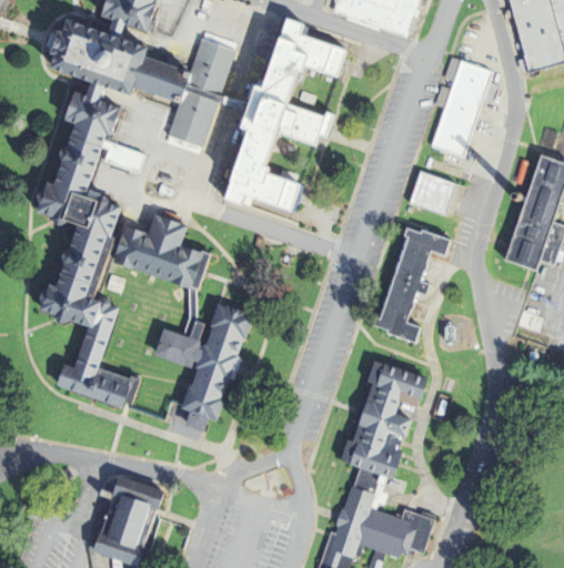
[(161,0),(151,28),(129,20),(124,32),(155,43),(152,53),(191,67),(180,99),(142,85),(139,93),(108,82),(102,98),(124,105),(114,133),(110,132),(108,141),(145,154),(139,172),(130,169),(128,173),(109,166),(110,162),(103,160),(108,149),(106,148),(89,193),(100,198),(101,195),(106,193),(112,195),(113,200),(112,202),(124,206),(121,216),(123,217),(114,246),(97,298),(99,300),(104,296),(110,298),(112,304),(112,305),(120,307),(99,367),(131,378),(132,376),(141,379),(132,405),(126,403),(123,409),(58,386),(66,364),(76,367),(90,326),(72,320),(67,322),(60,321),(60,317),(59,315),(43,310),(46,302),(43,297),(44,292),(50,291),(52,283),(59,285),(68,262),(64,256),(67,250),(72,249),(81,223),(70,219),(69,222),(64,225),(58,222),(56,217),(39,212),(42,202),(40,198),(42,191),(47,190),(50,180),(57,182),(66,159),(62,153),(64,148),(70,145),(79,121),(68,118),(78,89),(90,93),(96,78),(57,63),(61,51),(58,50),(66,27),(69,28),(73,14),(112,29),(117,17),(104,12),(108,0),(161,0)]
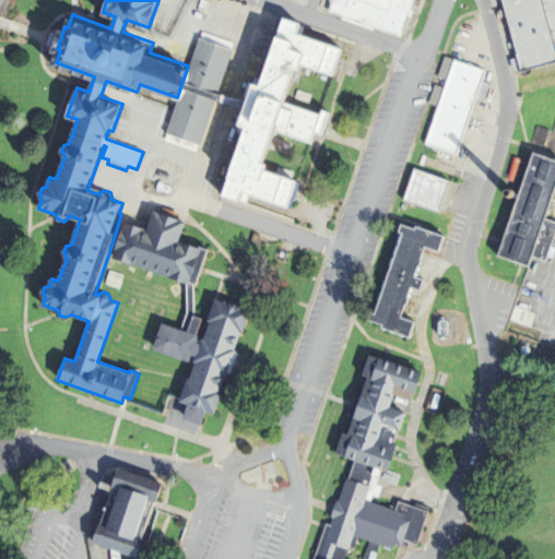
[(327,10),(330,1),(327,0),(414,0),(402,36),(374,25),(373,28),(340,18),(341,15),(327,10)]
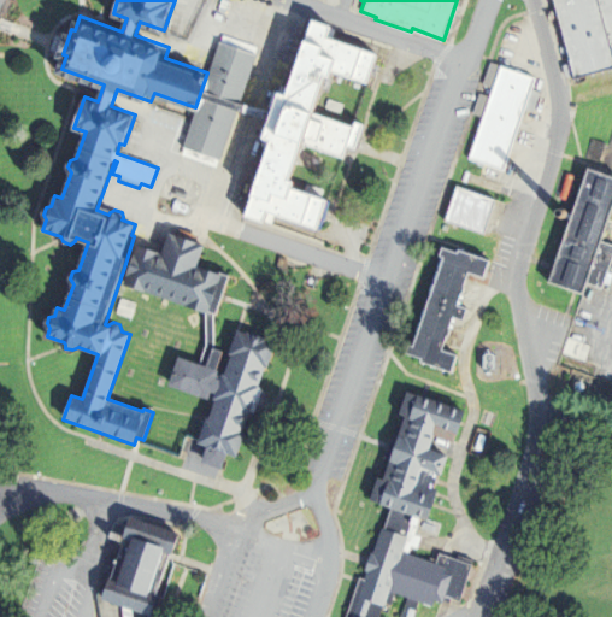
[(611,66),(569,78),(547,0),(611,0),(611,66)]
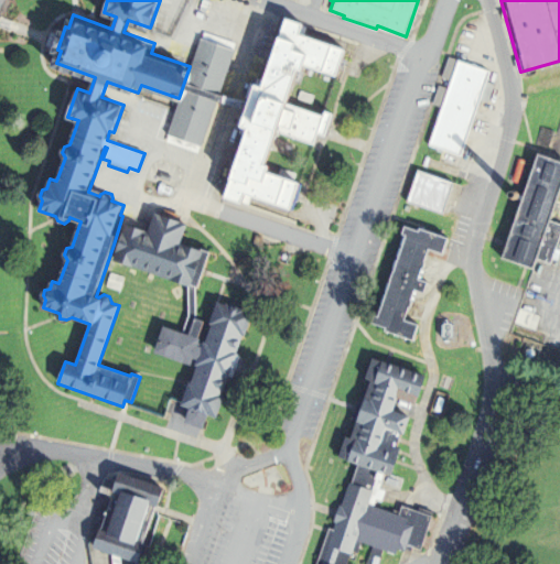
[(221,199),(245,127),(241,126),(256,84),(259,85),(282,19),(300,24),(297,33),(330,44),(330,46),(340,50),(331,76),(320,72),(321,71),(305,65),(304,68),(300,67),(289,99),(293,101),(291,109),(316,118),(318,112),(325,115),(318,137),(311,134),(307,145),(277,134),(266,165),(270,166),(268,174),(283,180),(282,181),(294,185),(286,210),(239,195),(236,205),(221,199)]
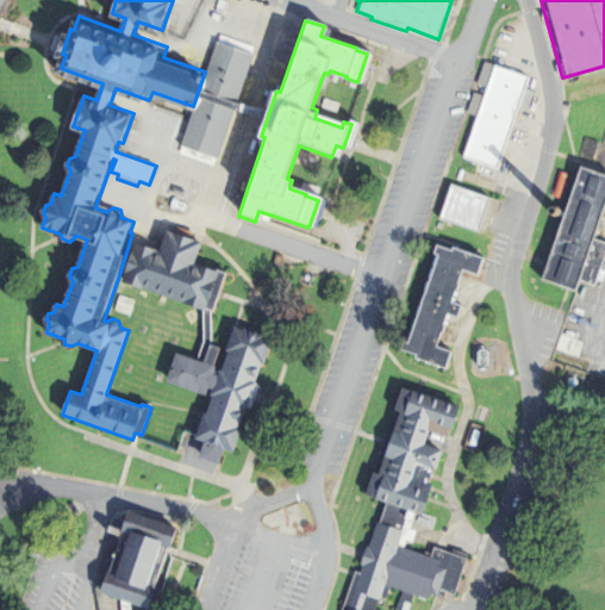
[(193,106),(179,145),(180,145),(176,153),(211,165),(213,157),(216,157),(254,54),(249,53),(251,47),(218,35),(213,47),(214,47),(205,72),(193,106)]
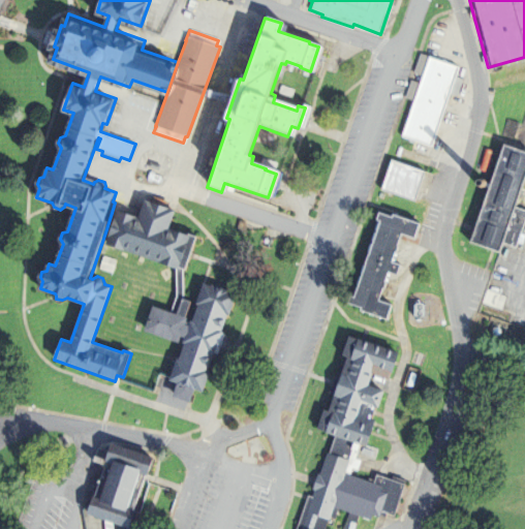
[(402,134),(413,100),(403,97),(409,79),(420,83),(423,75),(411,72),(419,52),(460,66),(456,76),(461,79),(456,96),(449,93),(431,145),(402,134)]
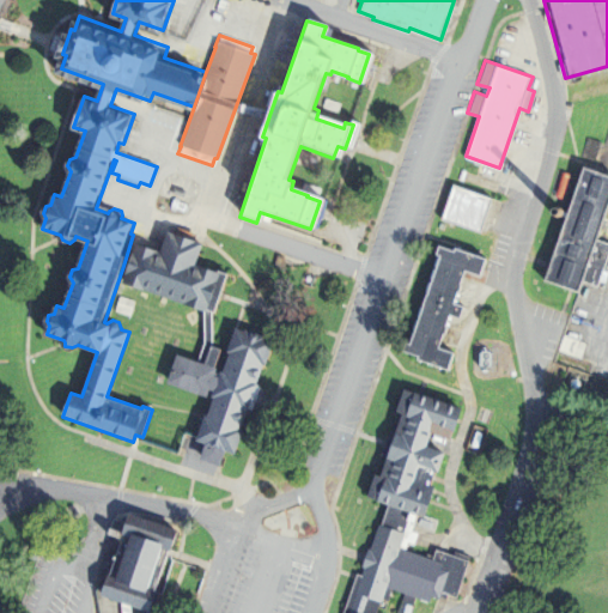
[(540,280),(581,167),(607,175),(607,199),(594,240),(605,244),(590,286),(578,281),(575,292),(540,280)]
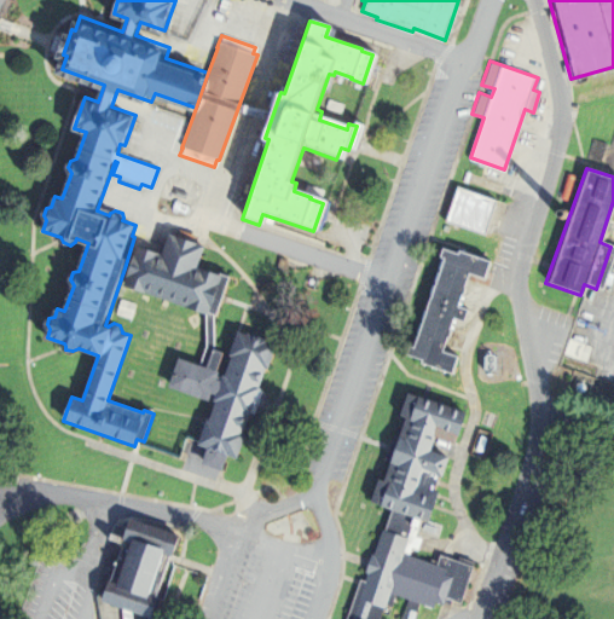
[(446,220),(458,185),(498,200),(487,233),(446,220)]
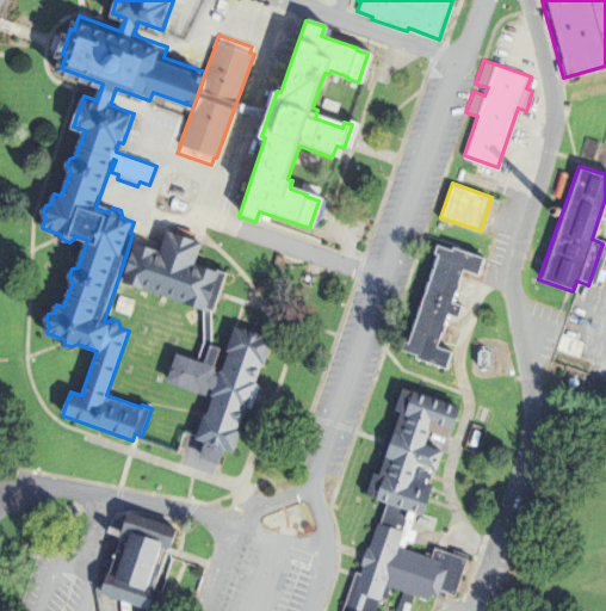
[(211,344),(210,310),(214,313),(228,272),(197,261),(204,242),(168,230),(161,251),(153,247),(155,242),(133,234),(123,265),(128,266),(125,272),(127,273),(124,281),(203,308),(203,341),(211,344)]
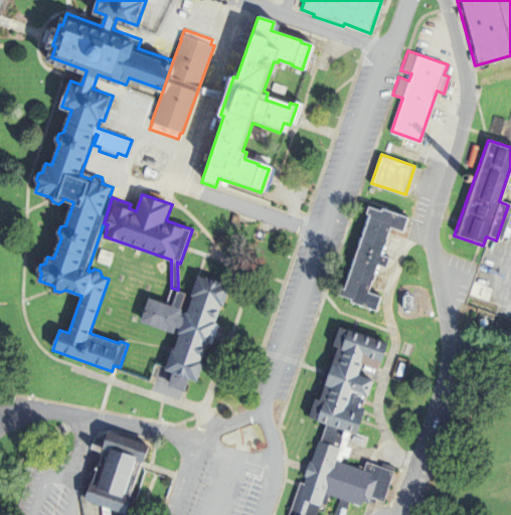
[(366,293),(378,297),(373,311),(347,302),(348,300),(335,295),(338,289),(342,290),(368,214),(364,213),(366,206),(380,211),(381,208),(407,217),(406,220),(409,221),(407,226),(404,225),(402,231),(389,227),(385,238),(386,239),(384,245),(382,245),(379,254),(387,258),(384,268),(375,265),(372,275),(373,275),(371,282),(369,281),(366,293)]
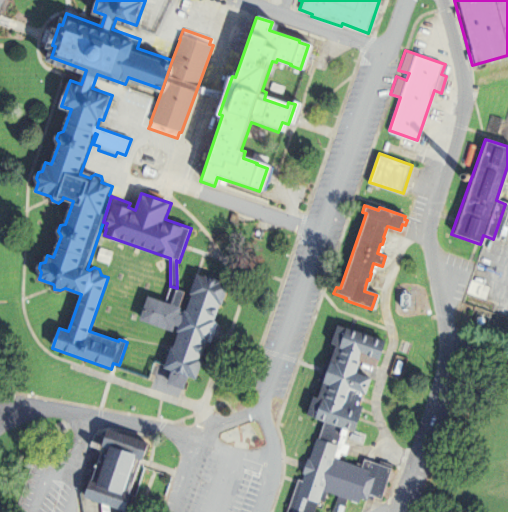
[(170,286),(177,288),(186,291),(181,306),(183,307),(181,312),(184,313),(185,310),(187,310),(192,294),(190,294),(197,273),(205,276),(206,274),(223,280),(223,282),(230,285),(223,305),(221,304),(219,308),(220,309),(217,317),(216,316),(215,321),(217,321),(209,343),(206,342),(205,346),(207,346),(204,354),(202,359),(204,359),(197,380),(189,377),(185,390),(168,384),(172,370),(165,368),(171,347),(174,348),(179,332),(177,331),(179,326),(176,325),(174,331),(140,320),(149,296),(165,301),(170,286)]
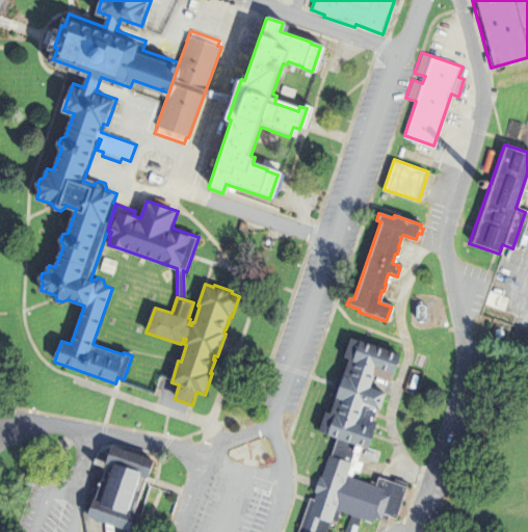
[(497,311),(502,298),(483,292),(479,303),(497,311)]
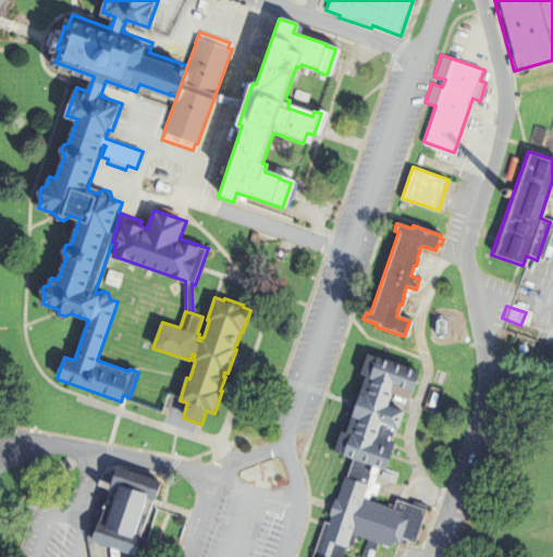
[(341,556),(345,547),(346,547),(347,544),(352,546),(355,535),(391,547),(392,542),(400,545),(402,539),(415,543),(427,510),(426,509),(427,506),(413,502),(412,505),(396,499),(393,508),(364,498),(365,495),(368,496),(369,494),(375,495),(379,484),(373,482),(376,474),(381,475),(383,469),(390,471),(400,444),(392,441),(396,428),(403,430),(408,411),(392,406),(396,393),(415,399),(425,371),(380,356),(380,357),(370,354),(364,374),(368,375),(361,394),(354,392),(346,415),(353,417),(347,434),(343,432),(335,453),(354,458),(347,478),(344,477),(336,499),(334,499),(329,516),(330,517),(328,523),(323,522),(311,556),(341,556)]
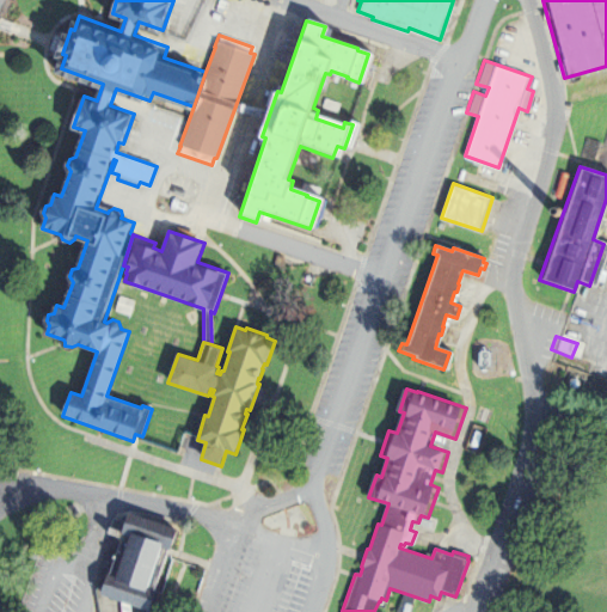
[(474,447),(467,445),(472,430),(479,433),(474,447)]
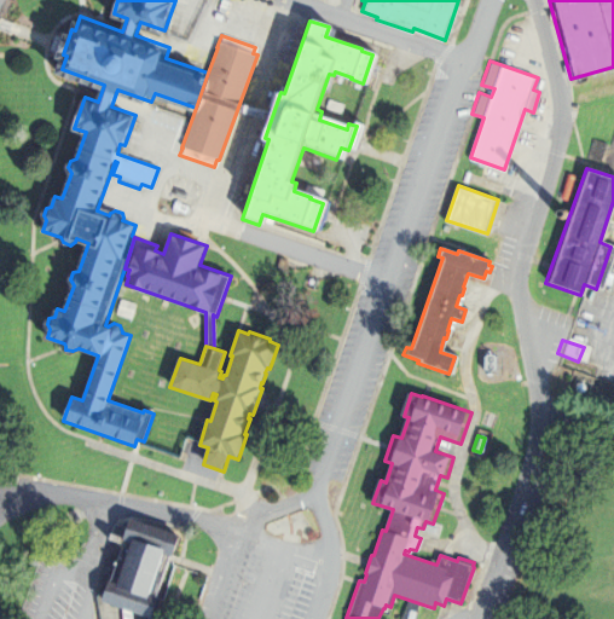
[(120,618),(120,609),(98,602),(105,580),(108,582),(113,565),(110,565),(111,561),(114,562),(120,544),(104,539),(110,524),(125,528),(128,519),(177,536),(169,557),(167,556),(154,597),(155,597),(148,618),(131,613),(131,618),(120,618)]
